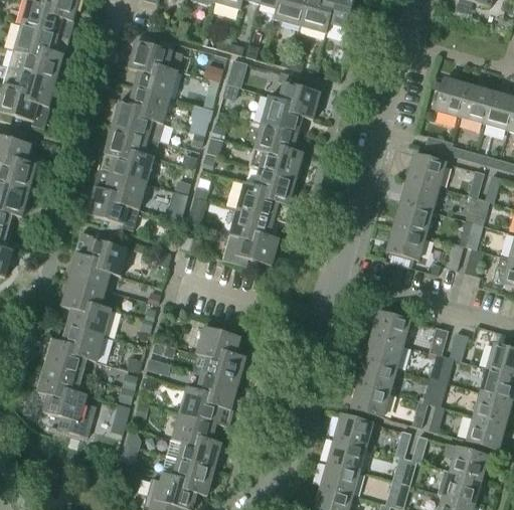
[(28,0),(22,23),(70,36),(73,24),(69,23),(70,19),(63,17),(63,16),(50,12),(52,3),(39,0),(28,0)]
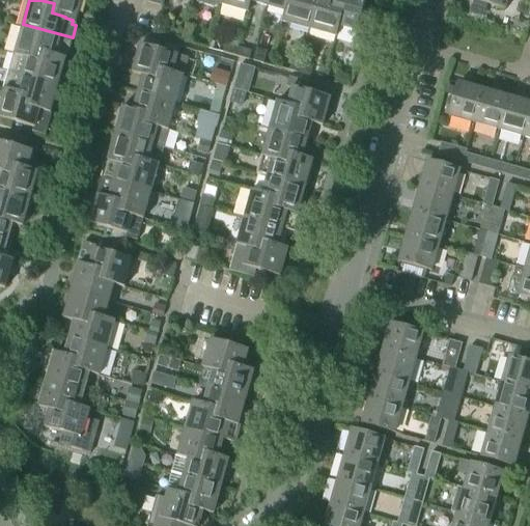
[(40,0),(54,3),(52,12),(65,17),(65,18),(73,20),(76,20),(81,0),(40,0)]
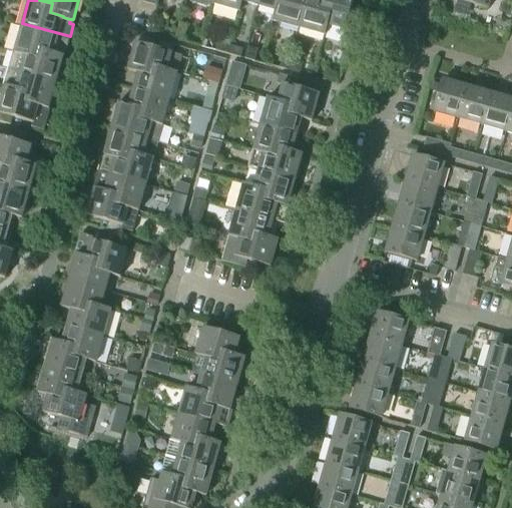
[(213,0),(240,8),(242,0),(213,0)]
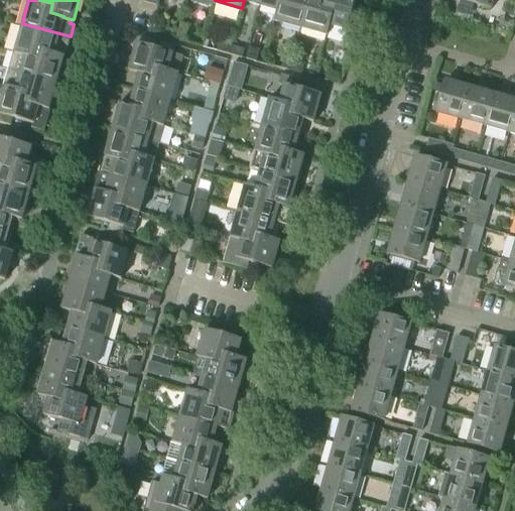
[(277,7),(274,17),(301,24),(307,0),(280,0),(278,7),(277,7)]
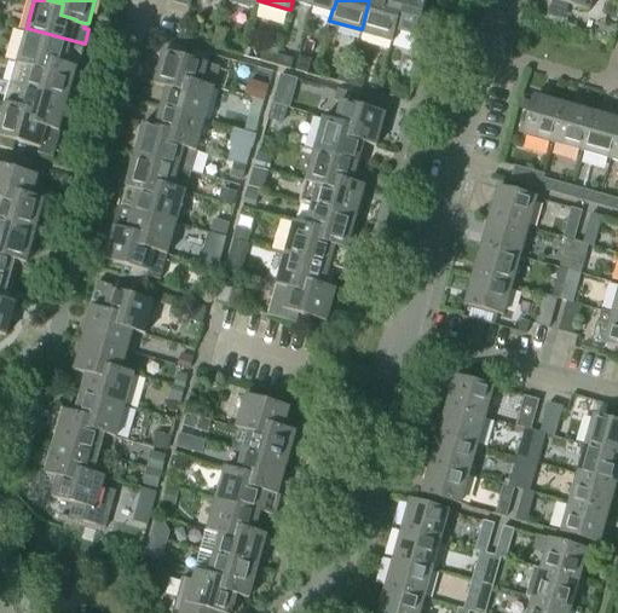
[(369,0),(362,29),(393,39),(397,27),(396,25),(400,10),(390,7),(392,0),(369,0)]
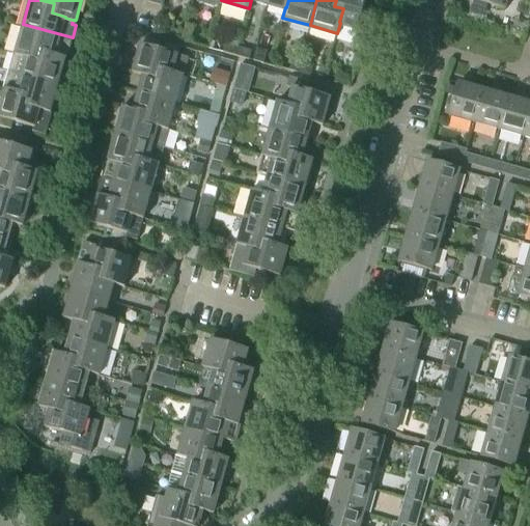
[(336,0),(334,6),(343,8),(339,22),(340,23),(358,27),(365,0),(336,0)]
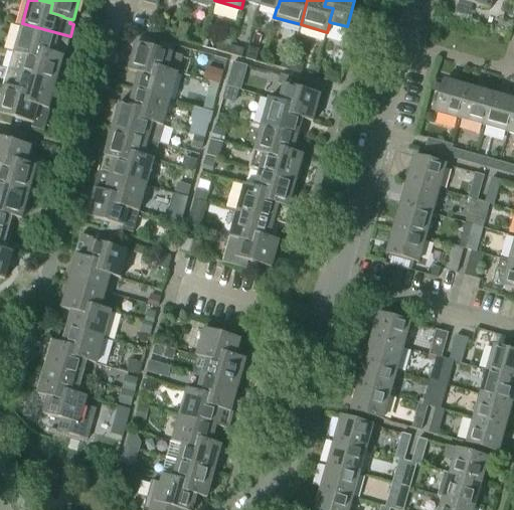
[(22,23),(14,49),(25,52),(25,51),(38,55),(40,46),(53,50),(54,49),(61,51),(62,47),(66,48),(70,36),(22,23)]
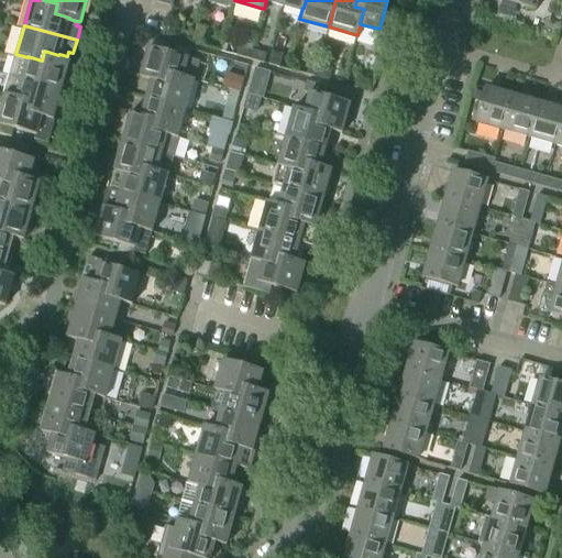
[(141,73),(152,76),(152,75),(166,79),(169,69),(184,74),(184,73),(195,76),(196,76),(201,57),(189,54),(193,45),(176,41),(174,50),(150,43),(141,73)]
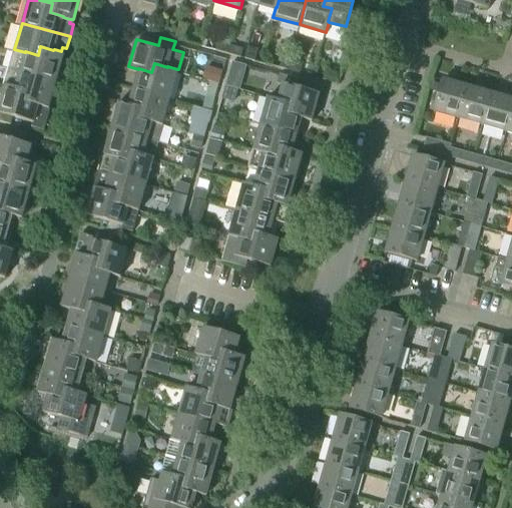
[(13,49),(9,65),(56,78),(64,52),(61,51),(54,49),(53,50),(40,46),(38,55),(25,51),(25,52),(14,49),(13,49)]
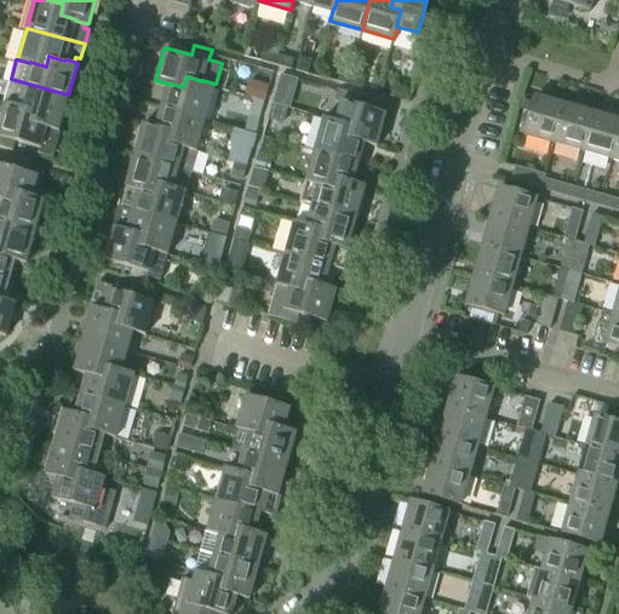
[(167,84),(161,103),(206,115),(215,84),(202,80),(202,81),(187,76),(183,87),(167,82),(167,84)]
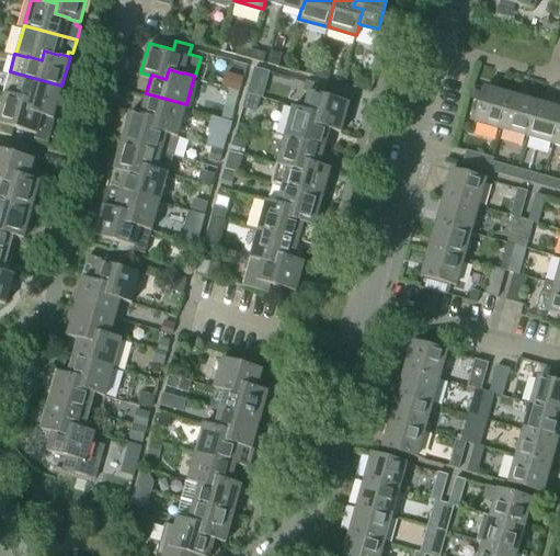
[(10,71),(4,89),(6,89),(16,92),(16,93),(31,98),(29,106),(43,111),(43,112),(53,115),(54,115),(61,86),(10,71)]
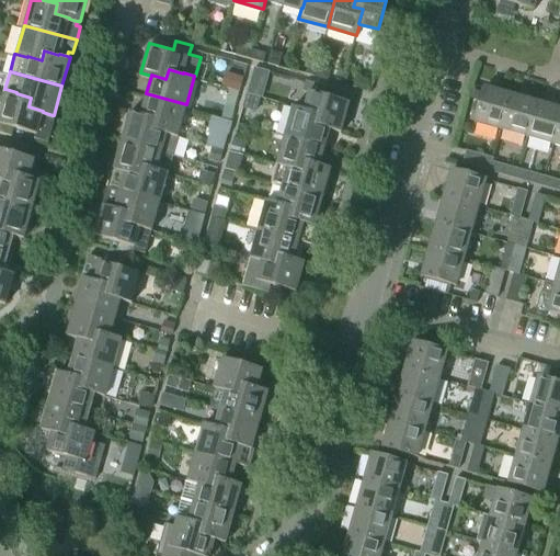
[(306,77),(304,88),(309,89),(305,106),(305,108),(319,111),(316,121),(330,125),(330,126),(341,129),(350,99),(326,92),(328,83),(306,77)]
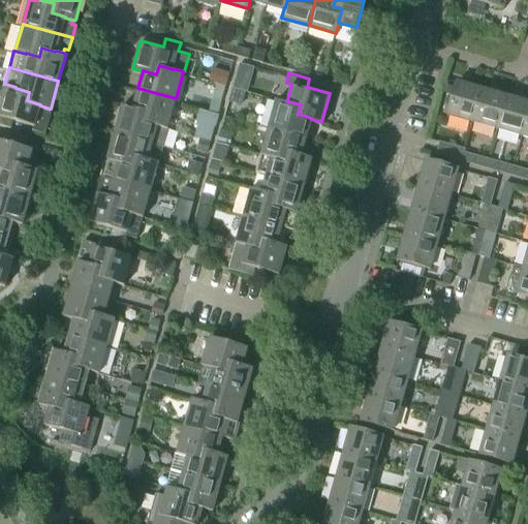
[(447,112),(472,119),(482,86),(457,79),(447,112)]
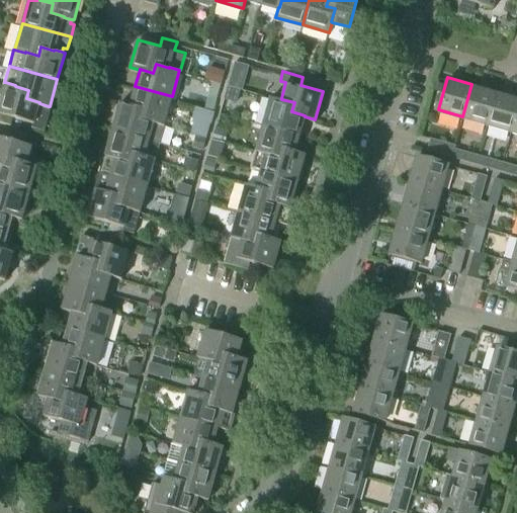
[(0,118),(11,122),(13,114),(33,120),(31,124),(45,129),(49,113),(47,113),(49,106),(39,103),(39,102),(26,98),(28,90),(15,86),(15,85),(5,82),(2,93),(0,95),(0,118)]
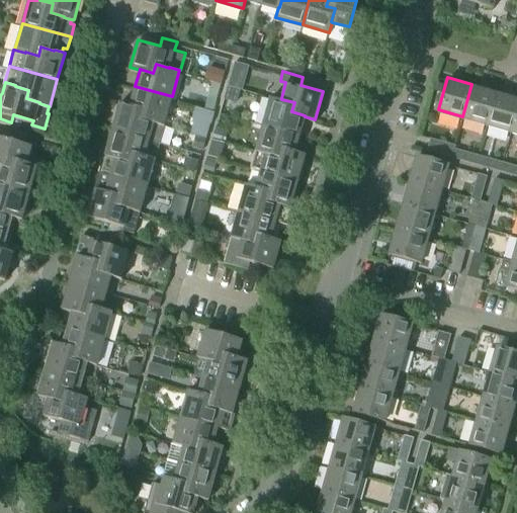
[(462,116),(487,122),(496,91),(471,84),(462,116)]
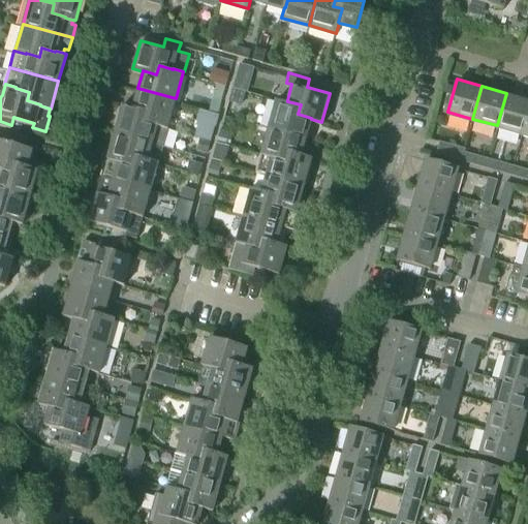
[(137,88),(133,105),(147,110),(144,118),(158,122),(157,123),(167,126),(176,98),(137,88)]
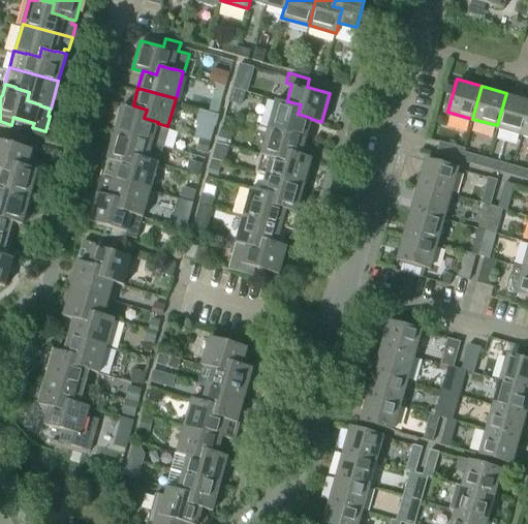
[(497,125),(522,132),(527,112),(527,98),(506,93),(497,125)]
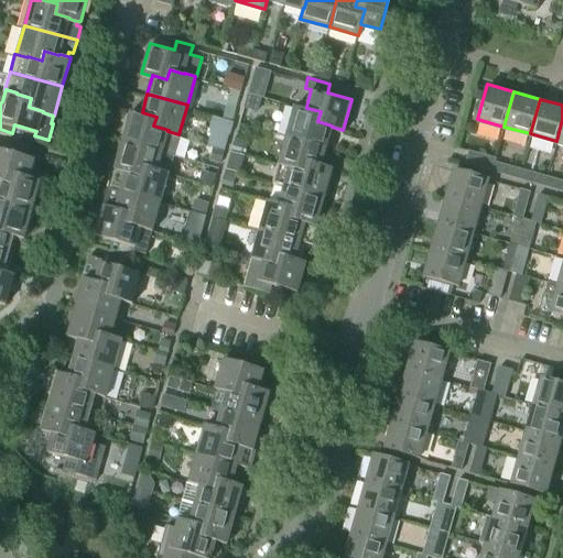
[(295,104),(287,132),(327,144),(332,127),(332,126),(317,121),(321,111),(306,108),(306,107),(295,104)]
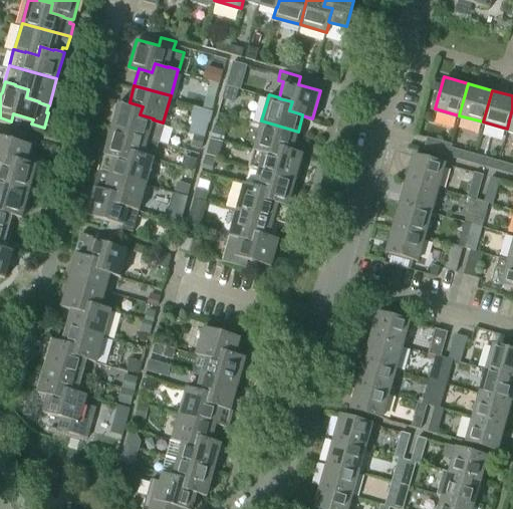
[(119,99),(111,125),(149,136),(159,139),(163,122),(153,119),(154,118),(140,114),(143,106),(130,102),(119,99)]
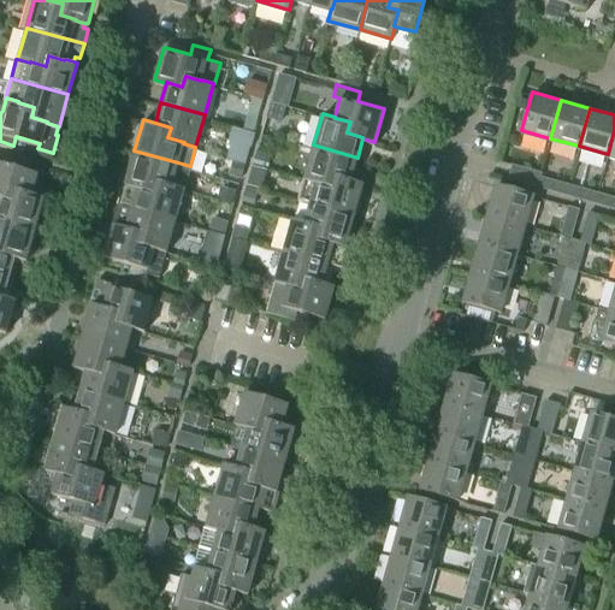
[(235,141),(231,157),(246,160),(249,144),(235,141)]
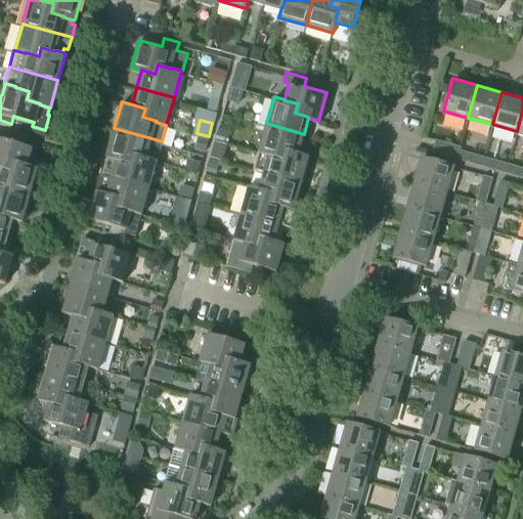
[(266,123),(259,150),(269,154),(269,153),(282,157),(286,147),(299,152),(299,150),(304,134),(266,123)]
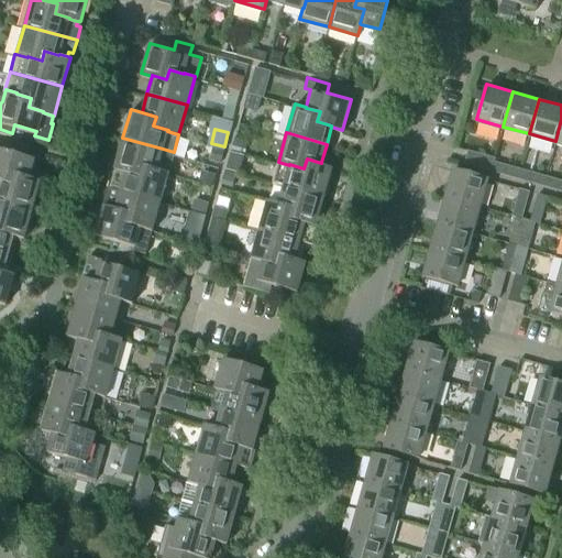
[(114,167),(116,167),(125,170),(140,173),(143,164),(157,167),(157,166),(163,149),(122,138),(114,167)]
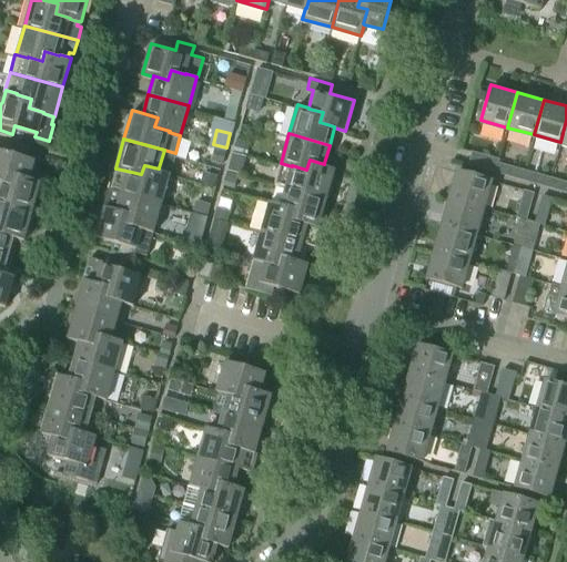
[(0,179),(12,182),(14,173),(30,177),(30,176),(36,157),(0,146),(0,179)]
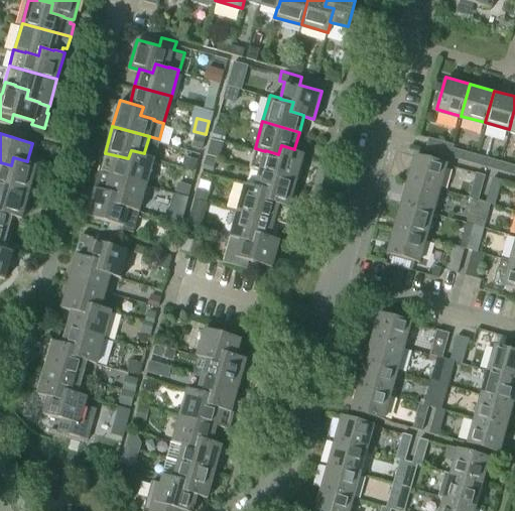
[(425,147),(451,153),(453,145),(454,141),(429,134),(425,147)]
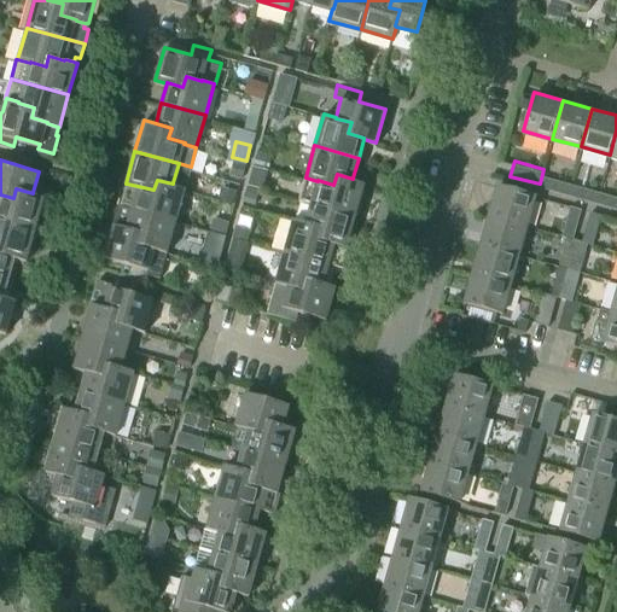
[(306,178),(300,197),(312,200),(356,213),(356,211),(359,208),(362,198),(361,194),(365,181),(353,178),(353,179),(337,174),(333,185),(318,180),(318,181),(306,178)]
